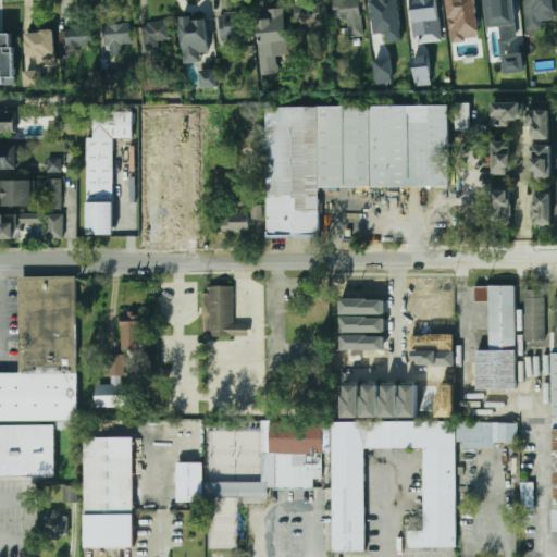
[(347,37),(363,36),(361,0),(332,0),(333,21),(345,20),(347,37)]
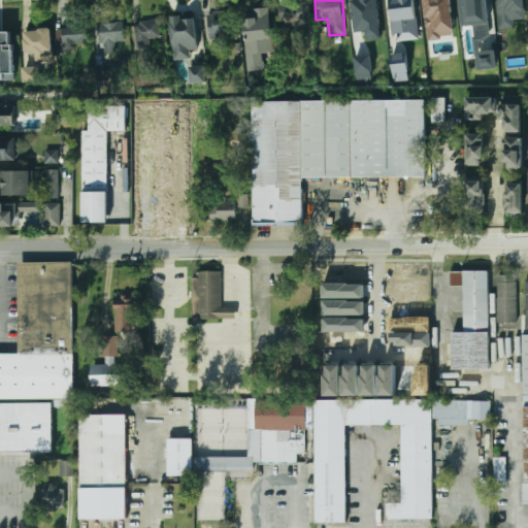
[(375,9),(373,0),(363,0),(365,11),(375,9)]
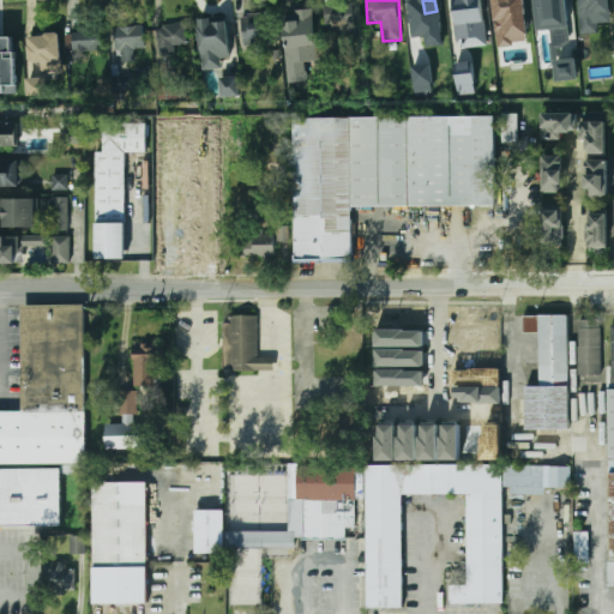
[(481,0),(450,0),(450,34),(469,34),(469,7),(481,7),(481,0)]
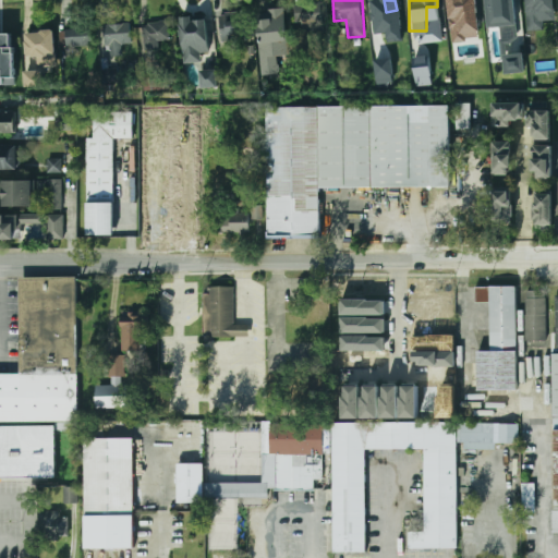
[(448,0),(453,41),(481,38),(476,0),(448,0)]
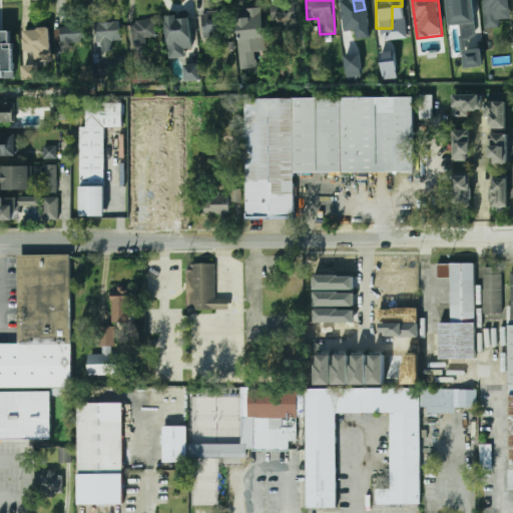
[(447,0),(451,26),(477,22),(473,0),(447,0)]
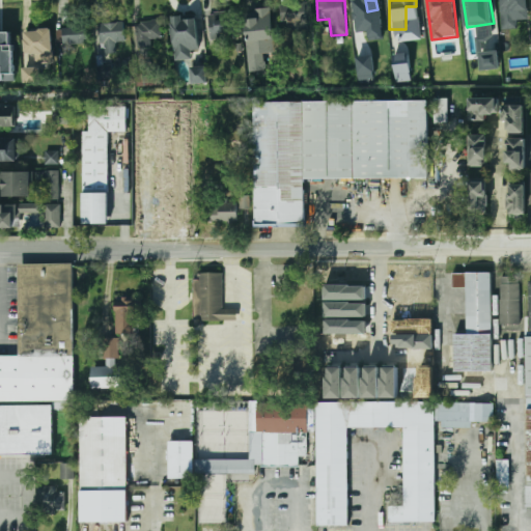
[(529,20),(528,0),(500,0),(502,30),(519,29),(518,20),(529,20)]
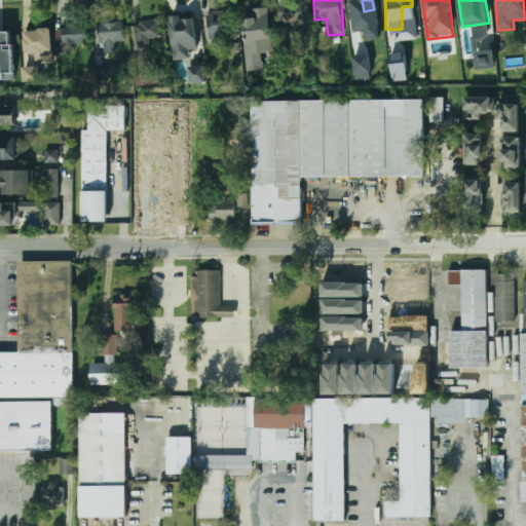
[(277,25),(303,25),(303,4),(277,4),(277,25)]
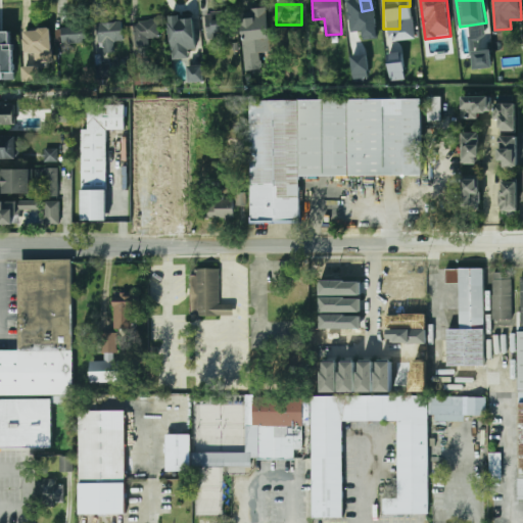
[(271,52),(266,7),(249,8),(250,16),(240,17),(246,70),(262,69),(260,53),(271,52)]
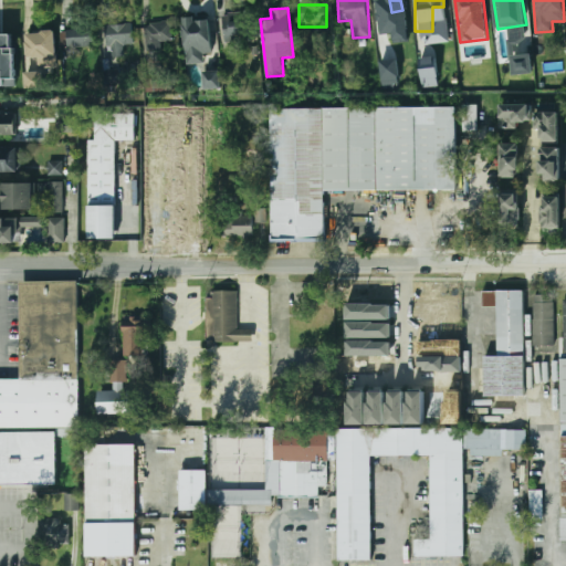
[(222,16),(224,41),(251,38),(249,12),(222,16)]
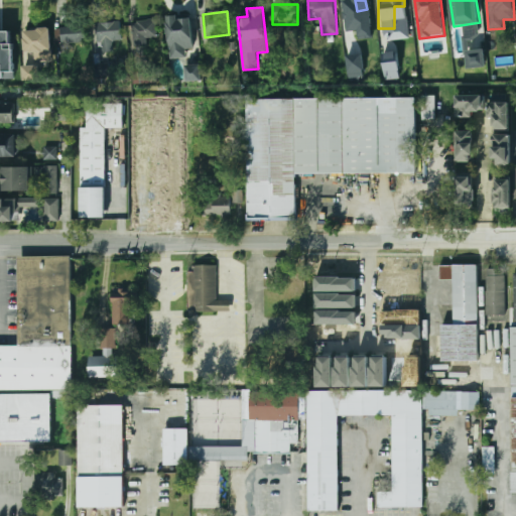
[(167,16),(168,57),(192,56),(191,16),(167,16)]
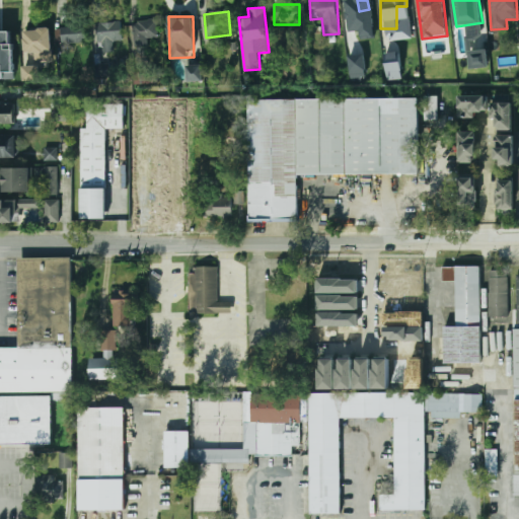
[(132,47),(146,47),(146,38),(157,38),(157,20),(132,20),(132,47)]
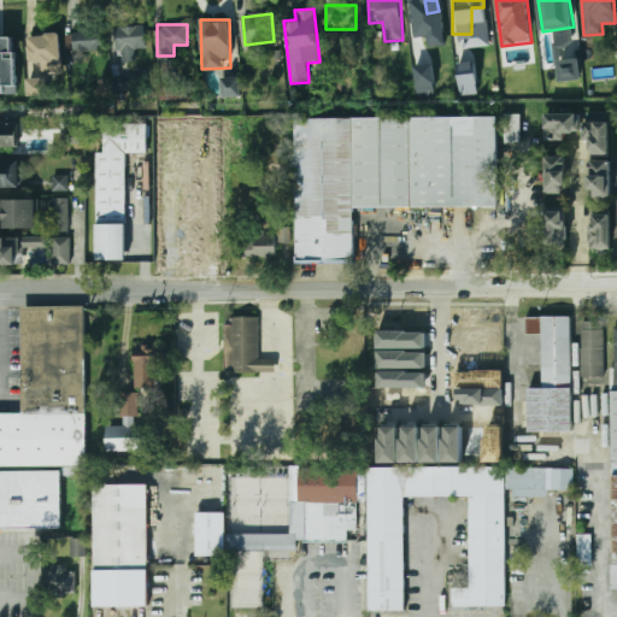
[(134,62),(134,48),(144,48),(144,27),(115,27),(115,62),(134,62)]
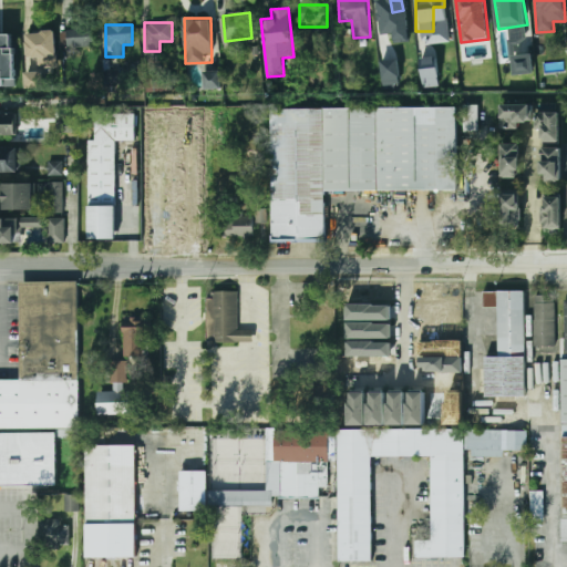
[(92,27),(64,29),(65,49),(93,47),(92,27)]
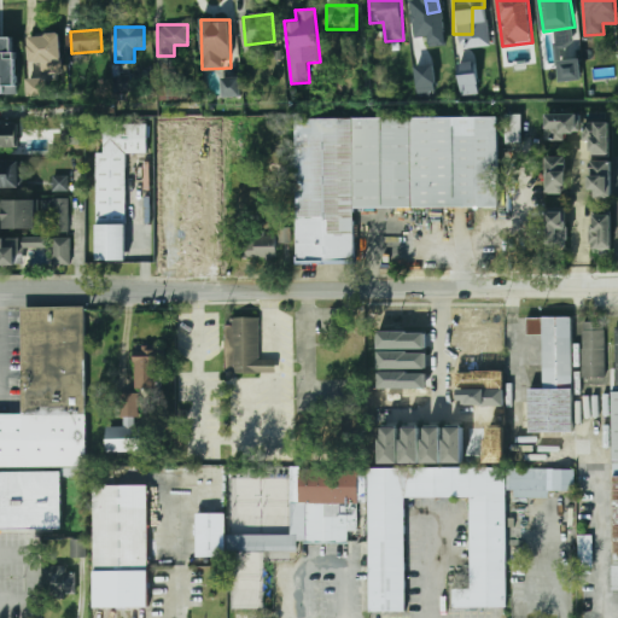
[(29,62),(60,62),(60,34),(29,34),(29,62)]
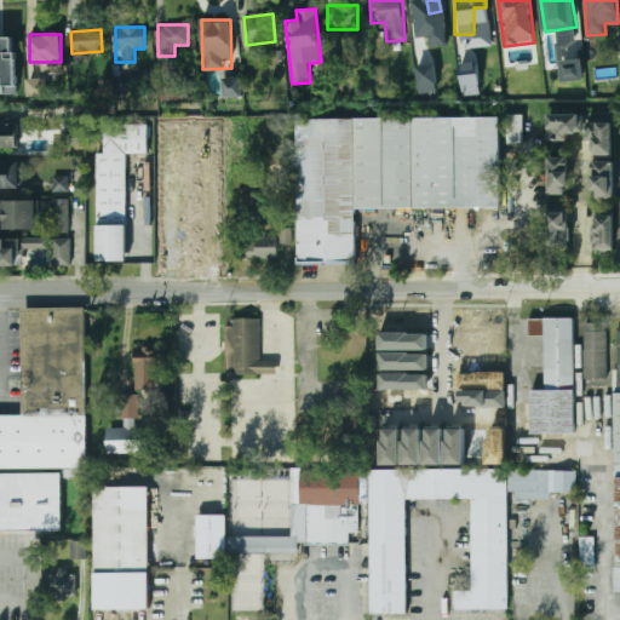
[(0,95),(0,38),(13,38),(13,52),(16,52),(16,86),(5,86),(5,95),(0,95)]
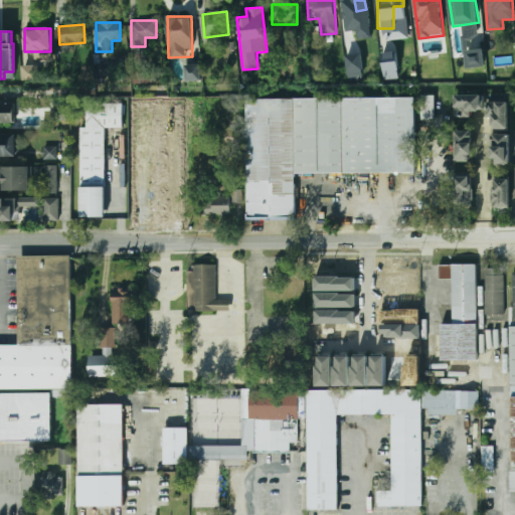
[(484,48),(465,50),(467,68),(486,66),(484,48)]
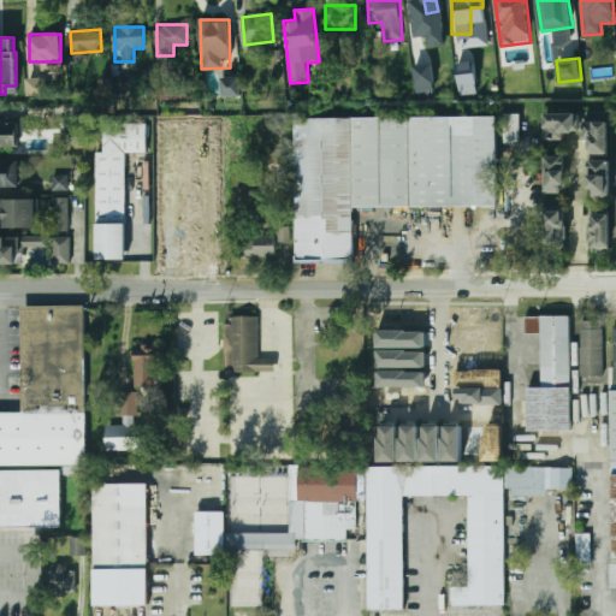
[(478,94),(477,61),(458,63),(460,95),(478,94)]
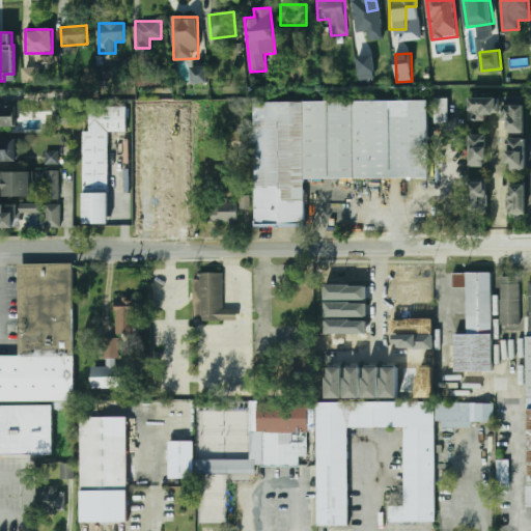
[(360,82),(375,81),(373,56),(358,57),(360,82)]
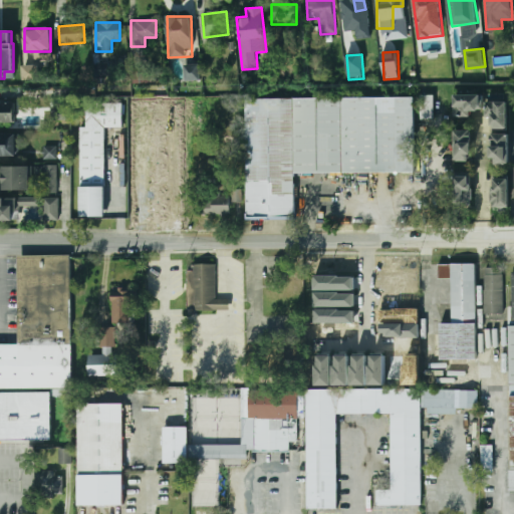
[(108,64),(94,63),(94,76),(108,76),(108,64)]
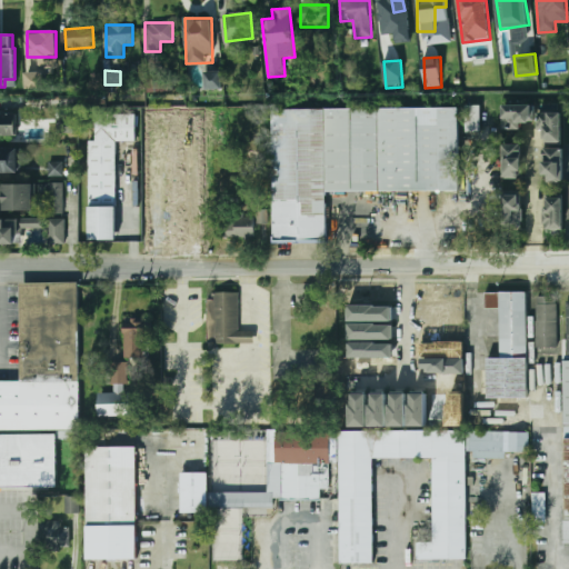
[(221,89),(220,70),(205,71),(206,89),(221,89)]
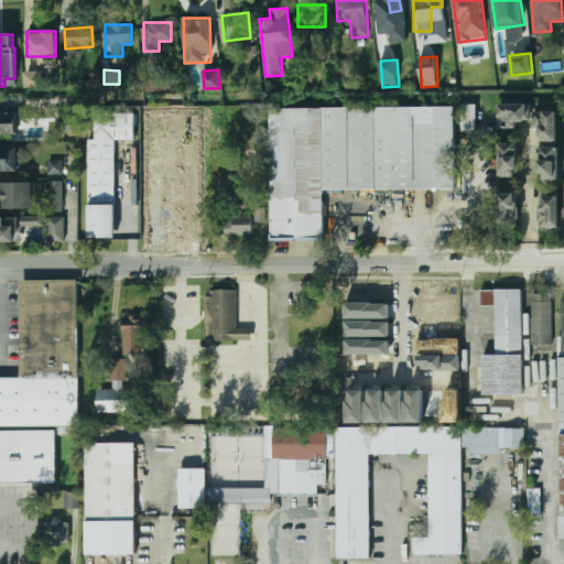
[(24,73),(25,88),(42,87),(41,72),(24,73)]
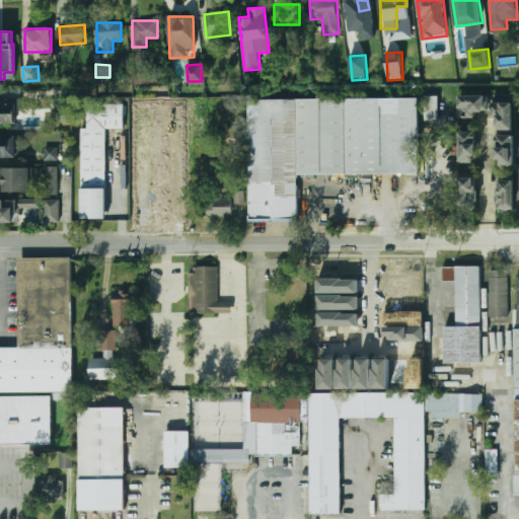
[(439,95),(425,96),(426,121),(439,121),(439,95)]
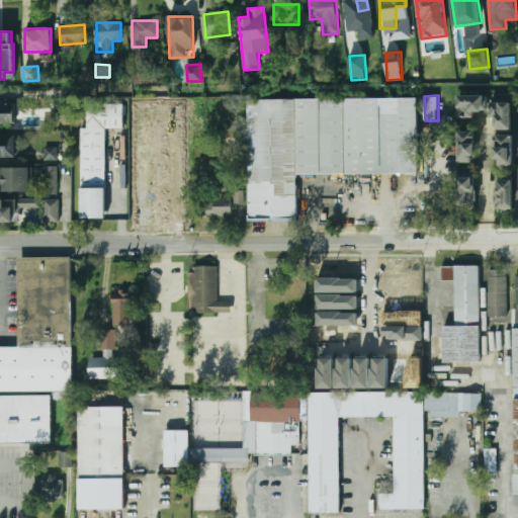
[(476,118),(477,112),(488,112),(488,96),(459,96),(459,118),(476,118)]
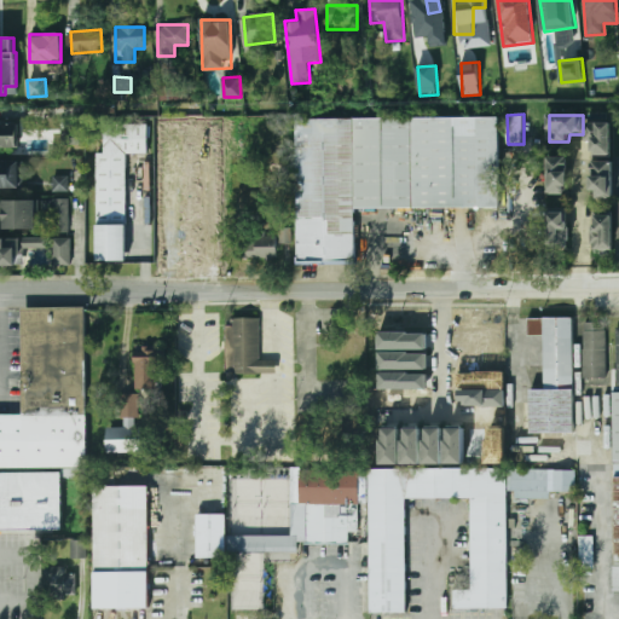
[(499,208),(499,117),(296,119),(298,262),(357,262),(356,208),(499,208)]
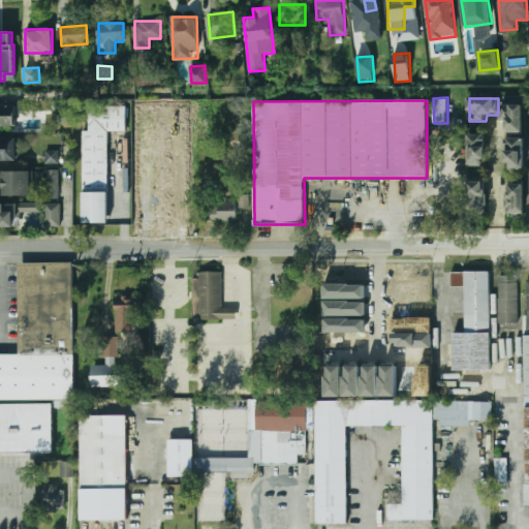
[(526,133),(525,104),(508,105),(509,133),(526,133)]
